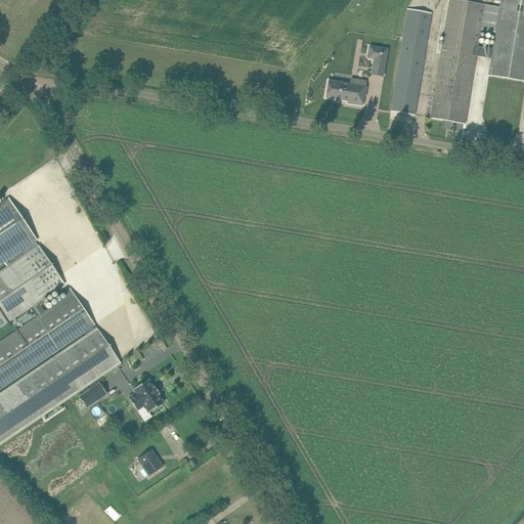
[(523,0),(500,0),(499,8),(455,0),(450,0),(430,118),(465,124),(476,56),(492,59),(489,75),(523,80),(523,0)]
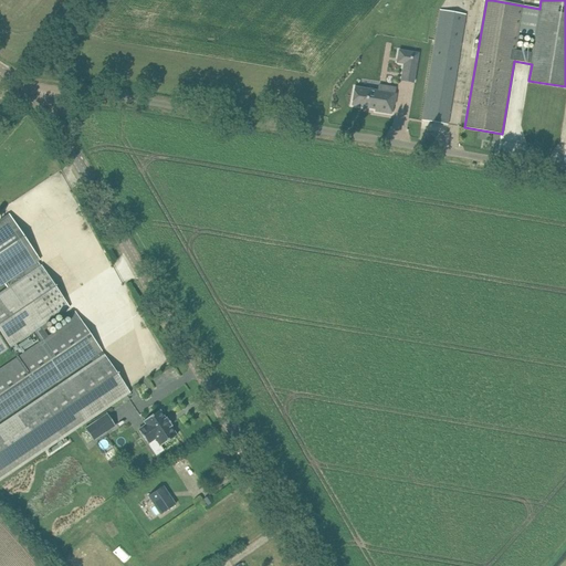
[(441,10),(423,108),(422,119),(448,124),(467,14),(441,10)]
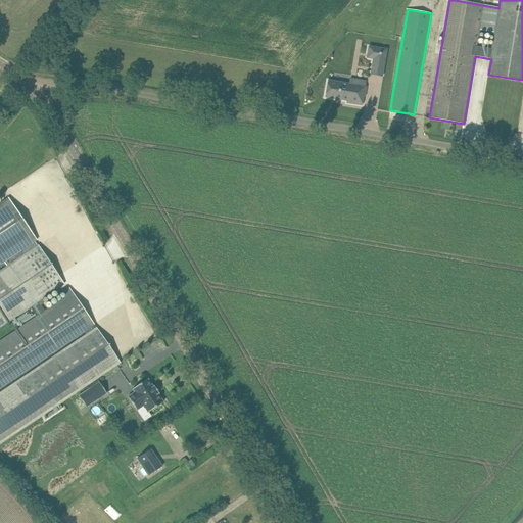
[(374,59),(371,78),(383,80),(388,51),(379,49),(377,59),(374,59)]
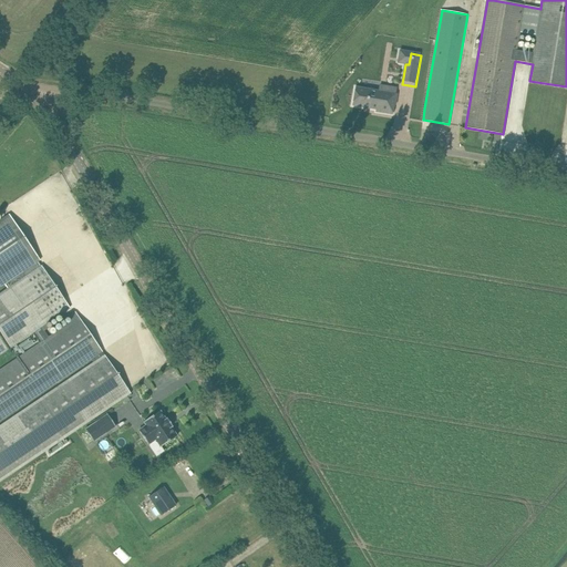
[(353,86),(351,105),(372,110),(372,111),(390,114),(392,105),(393,105),(395,94),(394,93),(395,88),(383,86),(382,91),(353,86)]
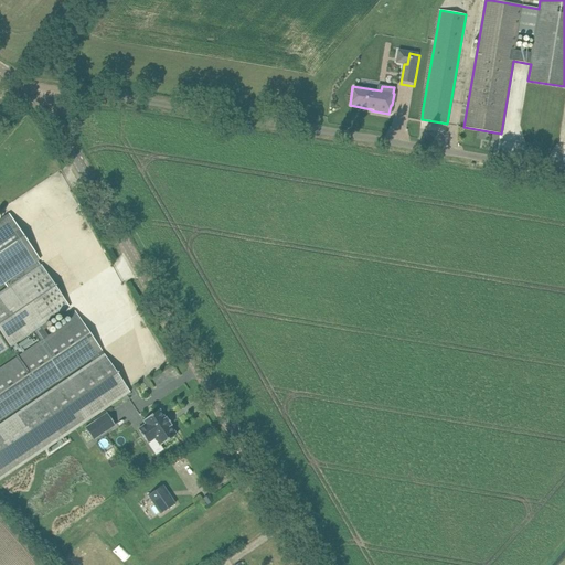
[(0,286),(4,284),(7,287),(0,291),(0,354),(33,332),(40,342),(0,369),(0,418),(91,358),(93,361),(0,423),(0,480),(120,398),(123,401),(124,400),(125,402),(129,400),(126,395),(130,392),(75,311),(71,315),(74,319),(49,337),(42,326),(70,307),(41,264),(38,262),(40,259),(8,213),(0,219),(0,286)]
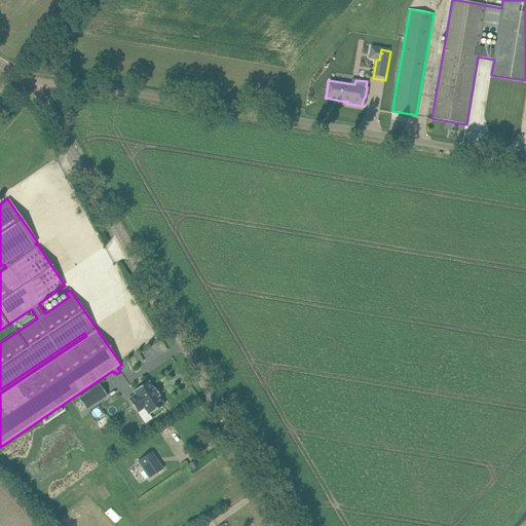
[(28,320),(25,315),(19,322),(22,326),(28,320)]
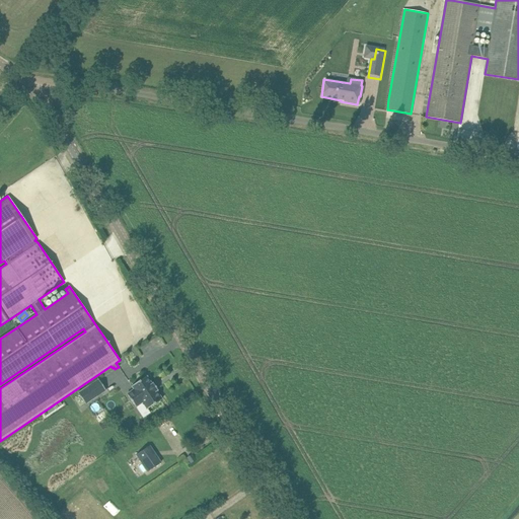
[(162,398),(156,391),(157,390),(153,383),(152,384),(147,376),(131,386),(134,389),(127,394),(136,408),(143,402),(147,410),(162,398)]
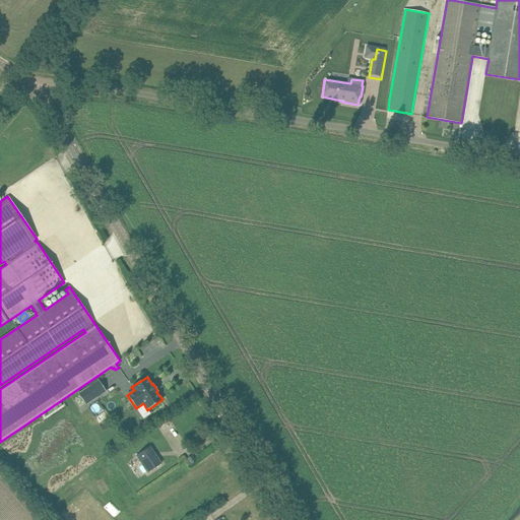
[(99,380),(77,393),(85,405),(107,392),(99,380)]
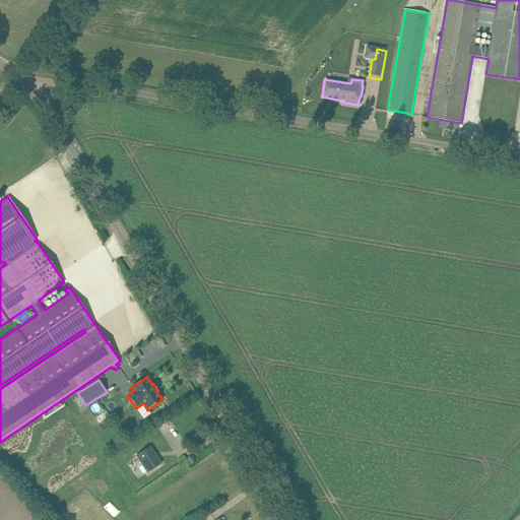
[(136,456),(147,472),(161,463),(149,447),(136,456)]
